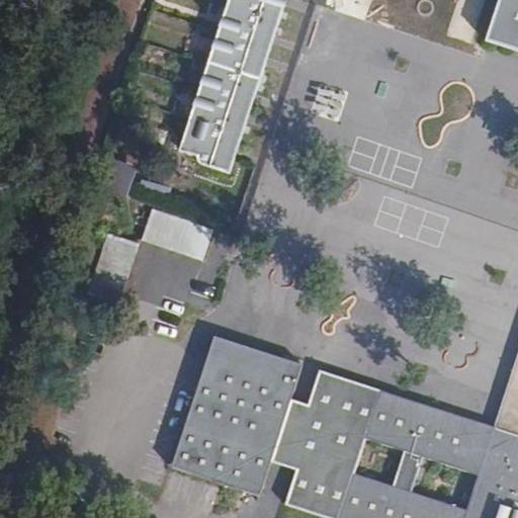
[(229,0),(180,151),(197,156),(201,165),(230,173),(286,0),(229,0)]
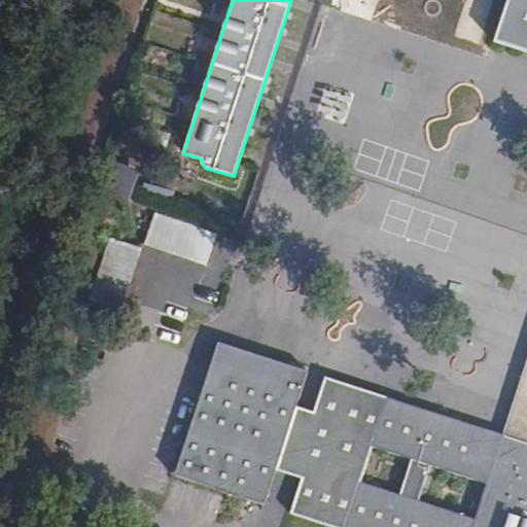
[(526,0),(507,0),(494,41),(526,51),(526,0)]
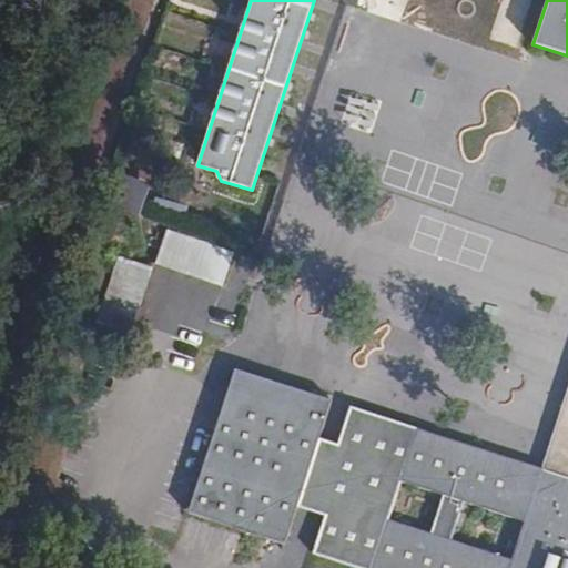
[(239,249),(172,225),(160,259),(226,282),(239,249)]
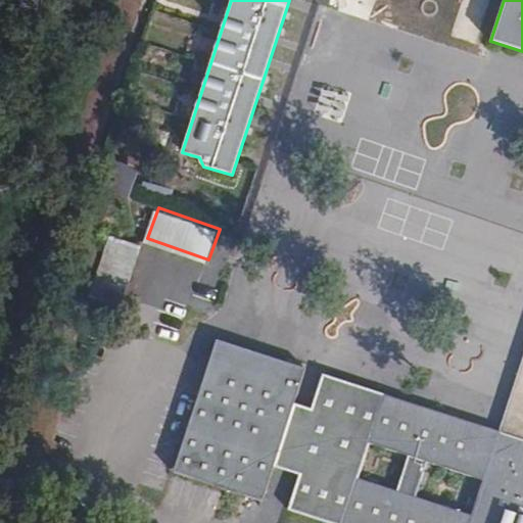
[(124,303),(144,242),(114,232),(93,293),(124,303)]
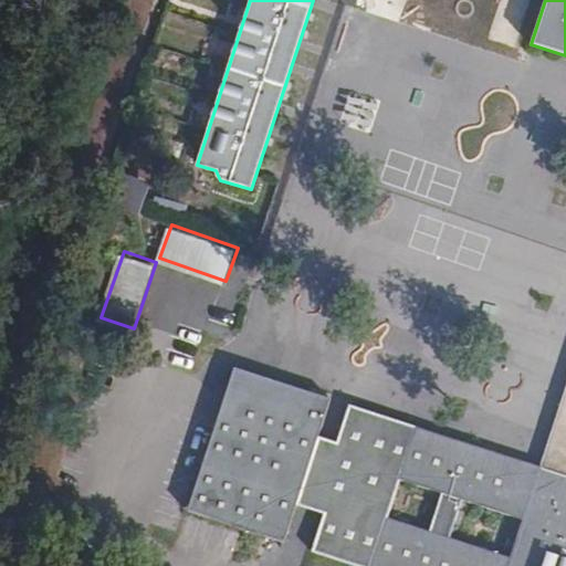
[(297,505),(320,436),(332,399),(236,367),(188,511),(285,542),(297,505)]
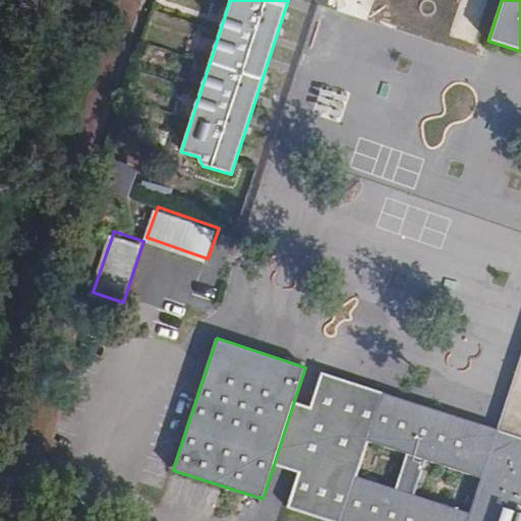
[(520,361),(499,430),(520,437),(520,361)]
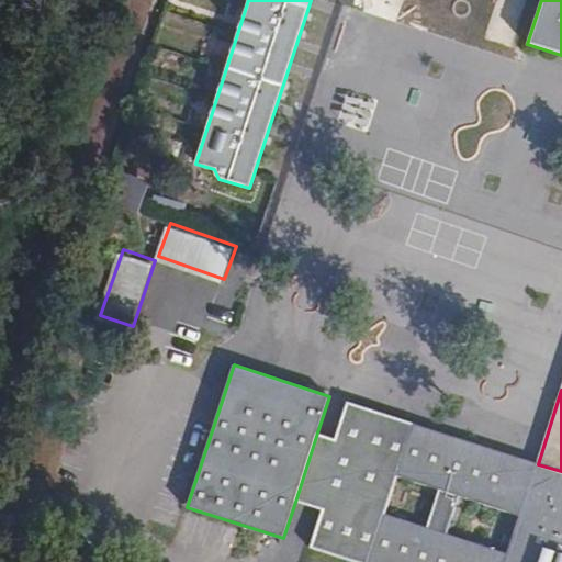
[(561,561),(561,471),(538,464),(347,402),(335,438),(345,441),(322,510),(310,548),(355,561),(561,561)]
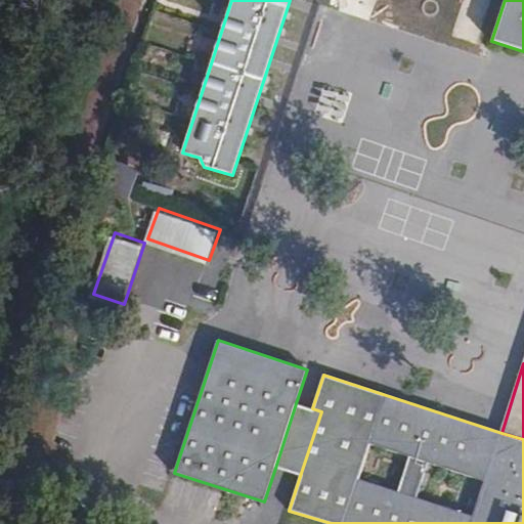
[(321,411),(312,408),(296,403),(275,468),(296,474),(300,476),(321,411)]
